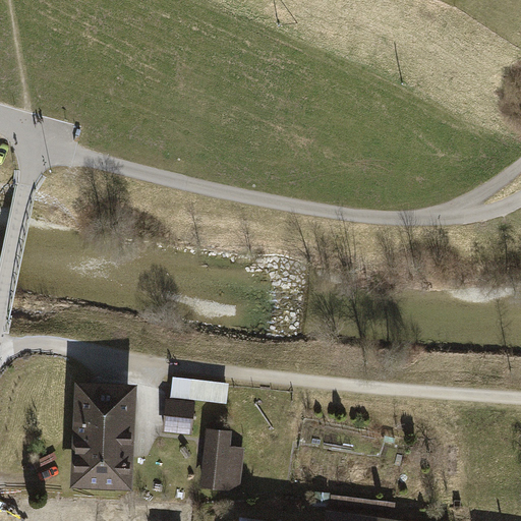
[(229,381),(173,374),(171,395),(227,401),(229,381)]
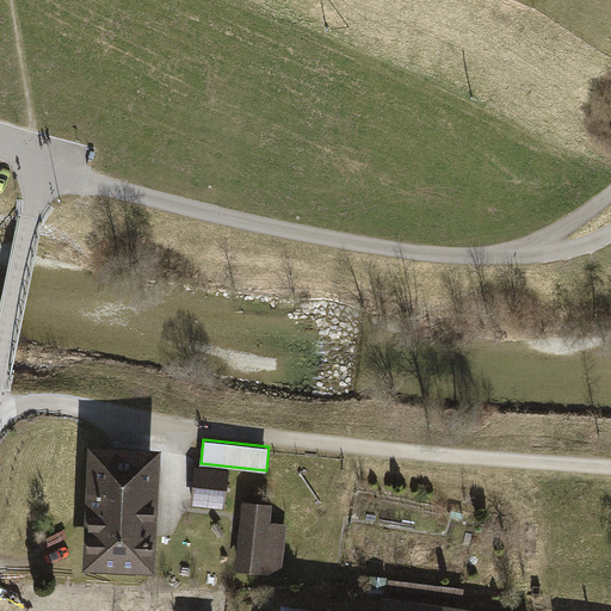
[(160,448),(91,444),(85,562),(154,566),(160,448)]
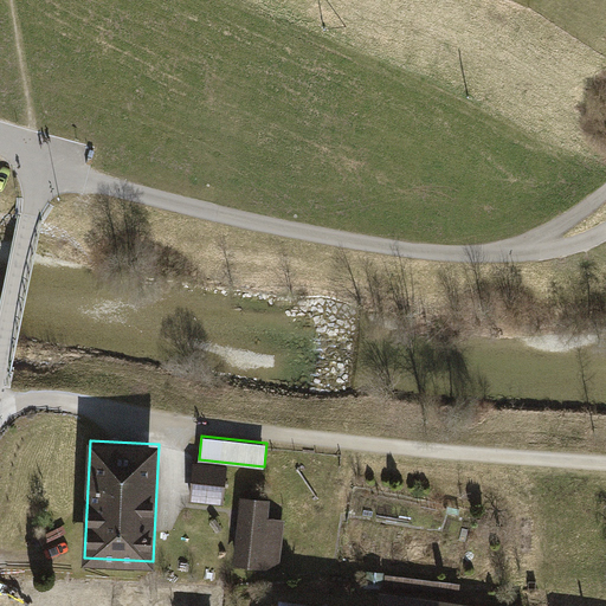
[(225,466),(193,463),(188,501),(220,504),(225,466)]
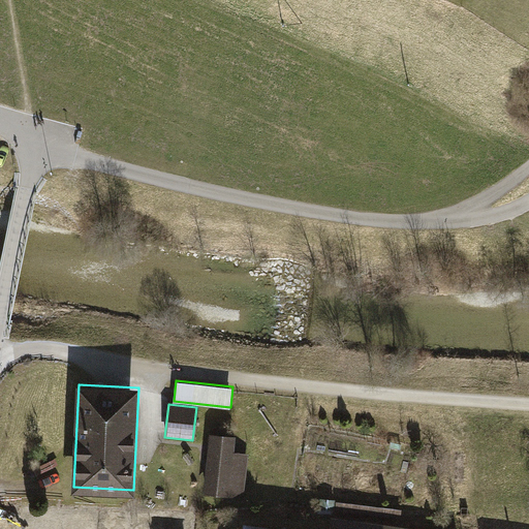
[(237,432),(210,429),(203,493),(244,498),(249,454),(235,452),(237,432)]
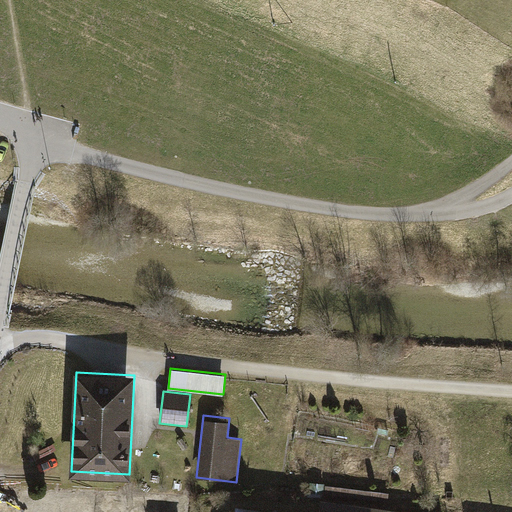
[(385,493),(326,486),(325,492),(384,500),(385,493)]
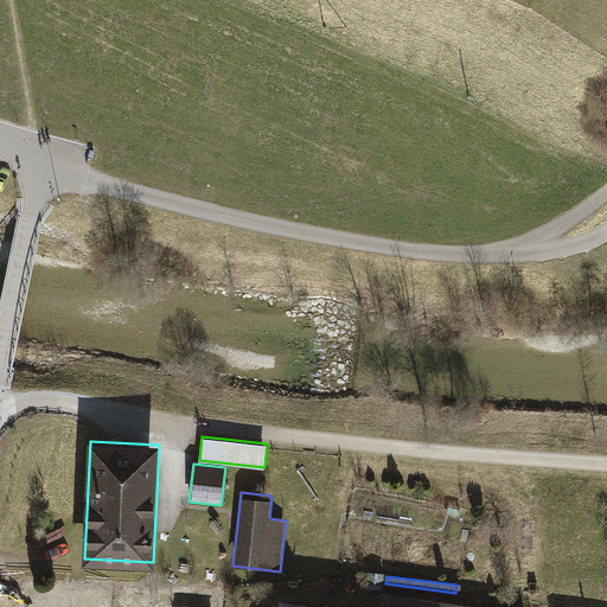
[(377,606),(311,606),(274,602),(272,606),(515,606),(381,588),(377,606)]
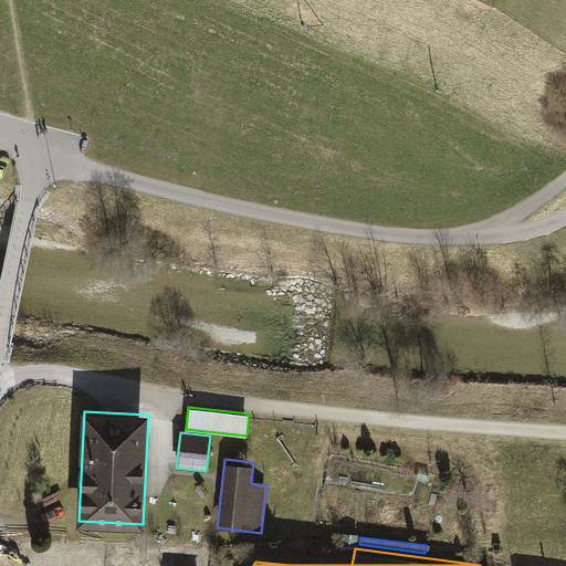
All buildings are outlined.
